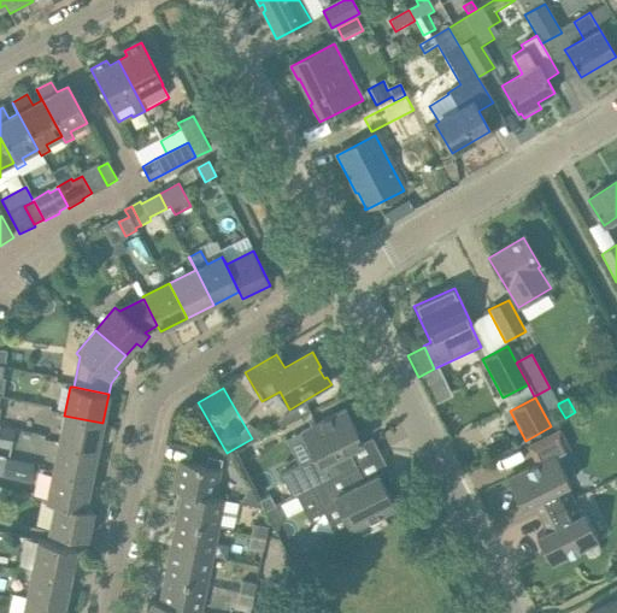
[(345,411),(323,422),(301,432),(315,459),(280,476),(292,499),(357,467),(348,452),(362,444),(345,411)]
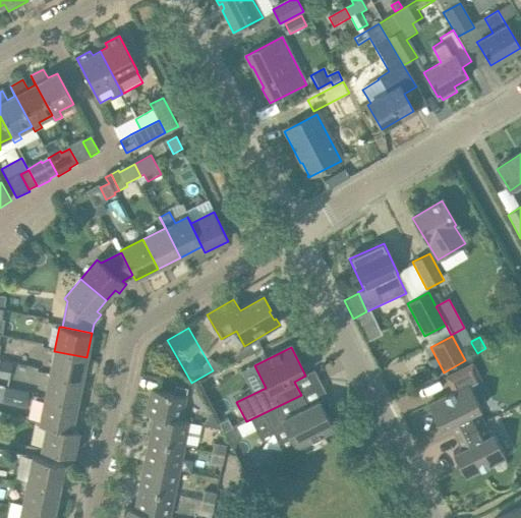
[(87,357),(54,351),(49,376),(81,383),(87,357)]
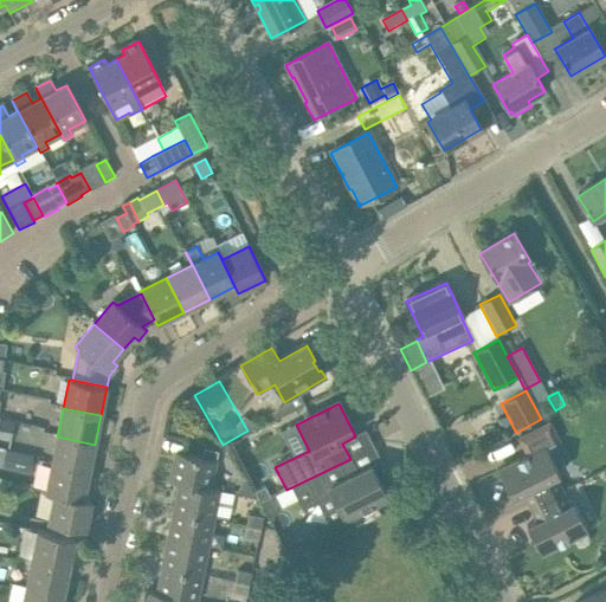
[(174,416),(169,432),(180,435),(185,420),(174,416)]
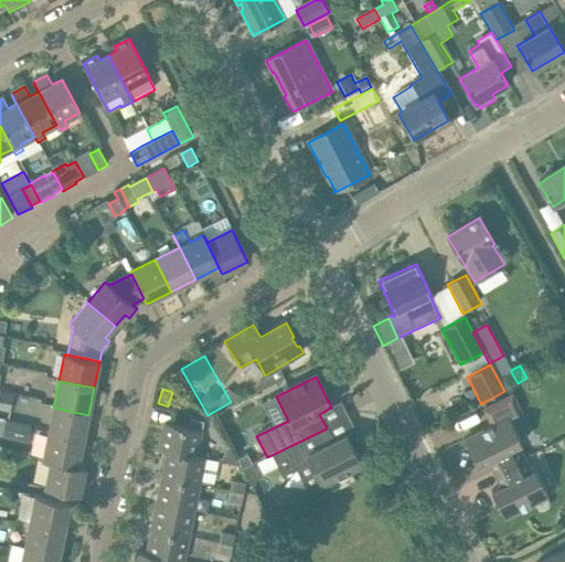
[(0,412),(12,414),(14,396),(0,393),(0,412)]
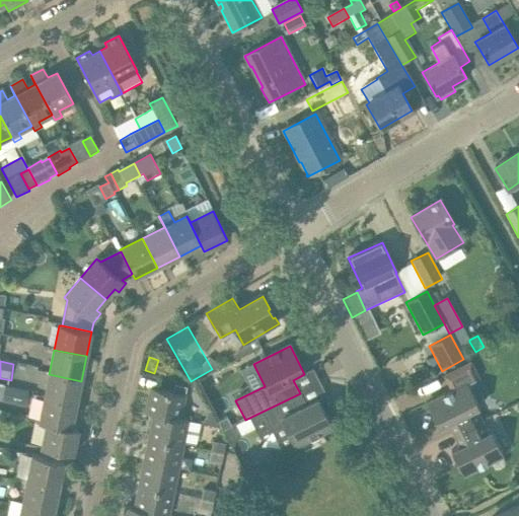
[(470,364),(460,370),(444,377),(451,391),(427,403),(439,428),(451,422),(457,434),(482,422),(475,410),(478,408),(467,385),(478,379),(470,364)]
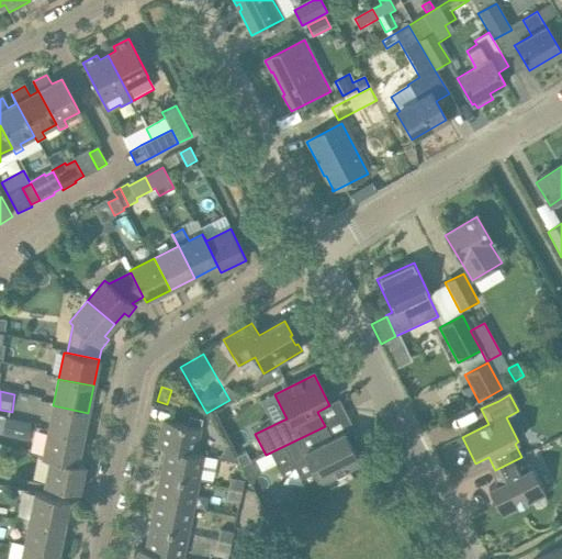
[(47,432),(82,439),(88,413),(53,405),(47,432)]
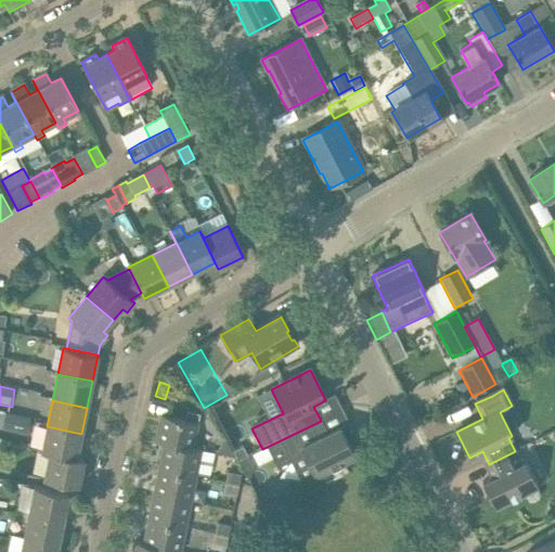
[(155,444),(164,445),(192,450),(192,449),(199,415),(186,413),(184,422),(160,416),(155,444)]
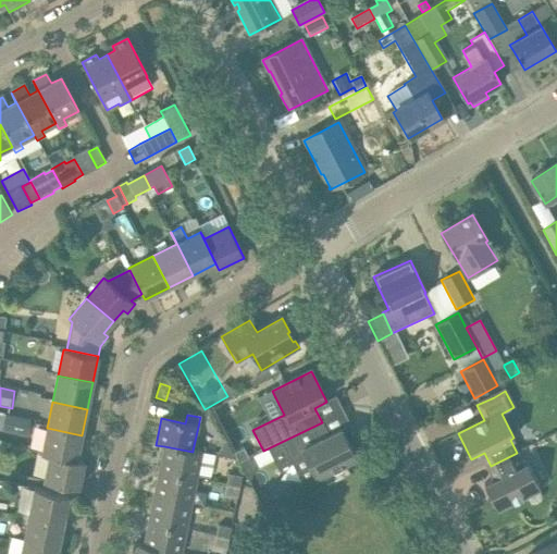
[(27,439),(32,421),(5,416),(2,433),(27,439)]
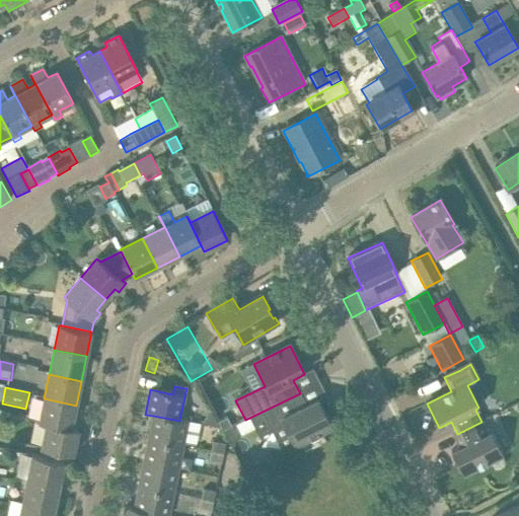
[(295,447),(313,438),(331,429),(317,400),(306,407),(300,393),(245,420),(245,421),(249,419),(258,438),(285,426),(295,447)]
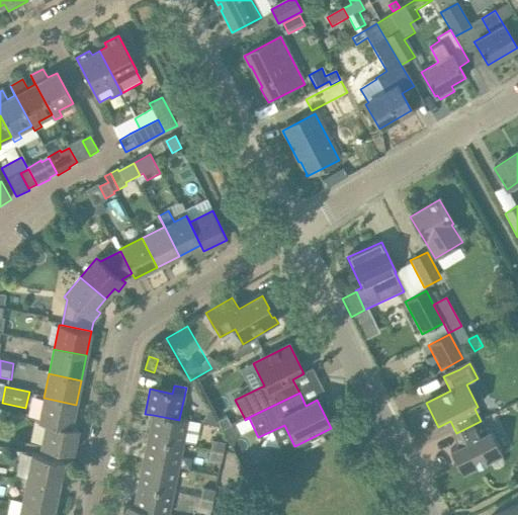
[(76,405),(44,398),(38,422),(46,424),(71,429),(71,428),(76,405)]
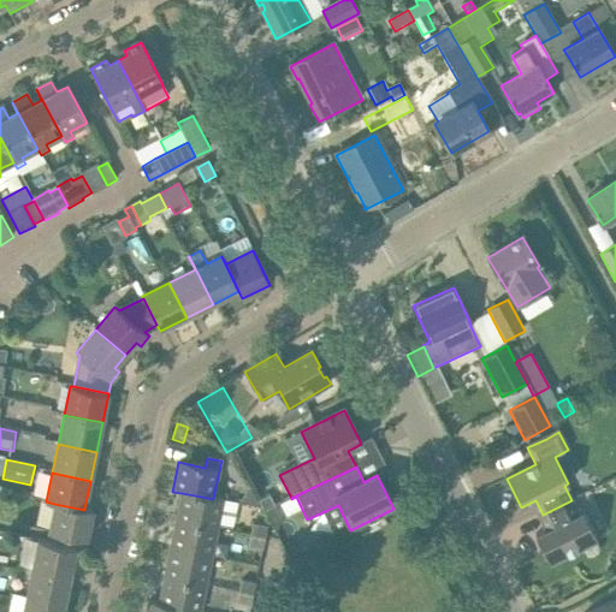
[(176,521),(218,530),(224,500),(213,498),(213,499),(182,493),(176,521)]
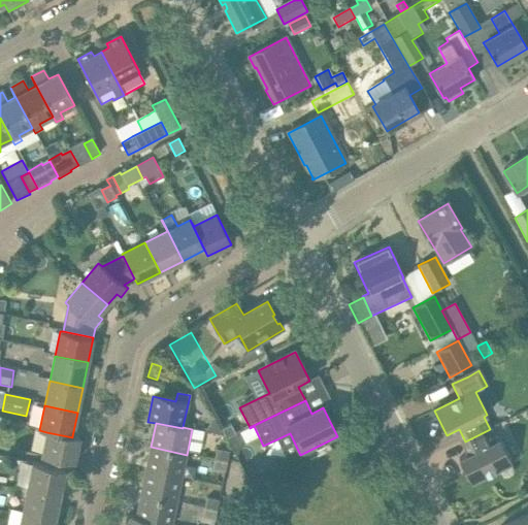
[(222,430),(227,439),(235,434),(231,426),(222,430)]
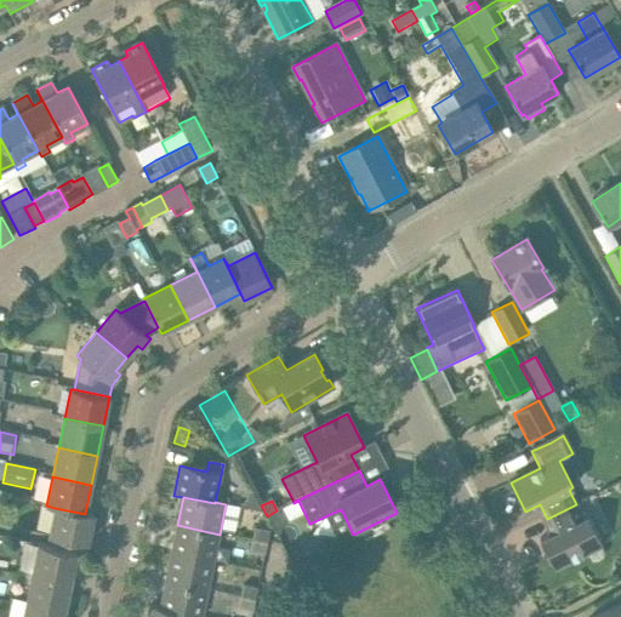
[(576,504),(547,519),(554,533),(540,541),(554,570),(602,546),(587,518),(584,519),(576,504)]
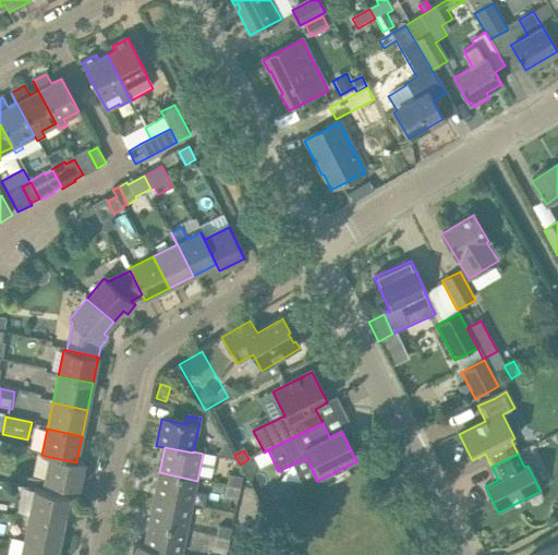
[(44,483),(57,485),(79,490),(84,462),(76,461),(76,462),(49,457),(44,483)]
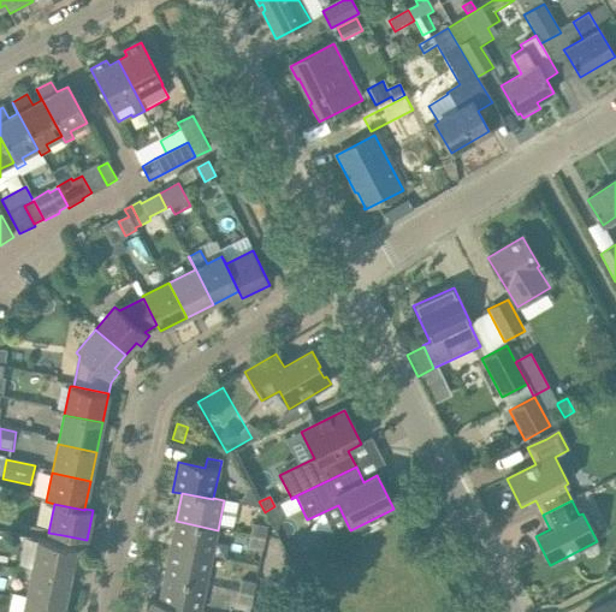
[(265,512),(272,529),(283,523),(284,516),(278,505),(274,506),(265,512)]
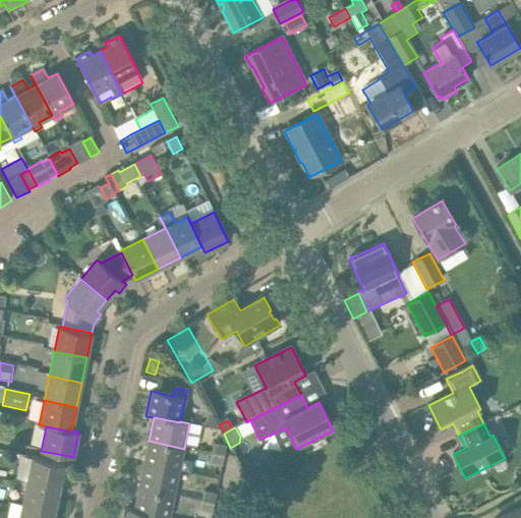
[(143,465),(179,472),(184,449),(149,441),(143,465)]
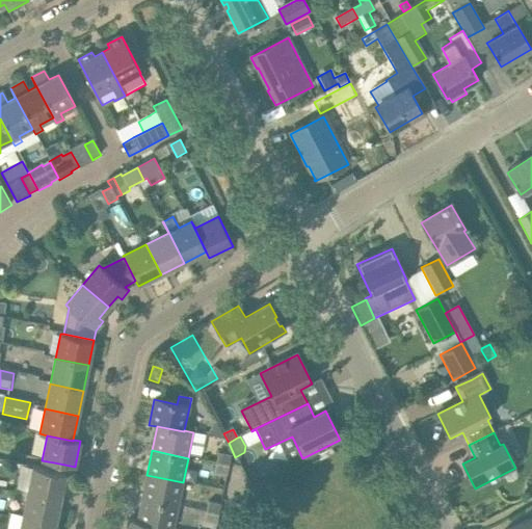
[(231,457),(218,454),(216,464),(229,467),(231,457)]
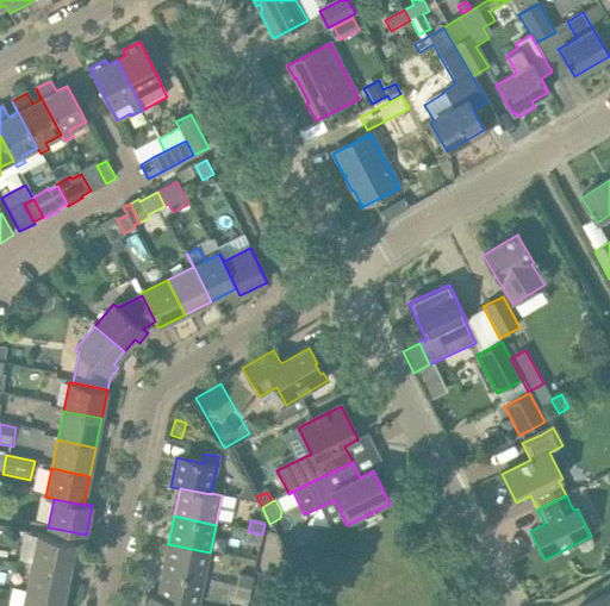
[(246,542),(260,544),(262,535),(248,531),(246,542)]
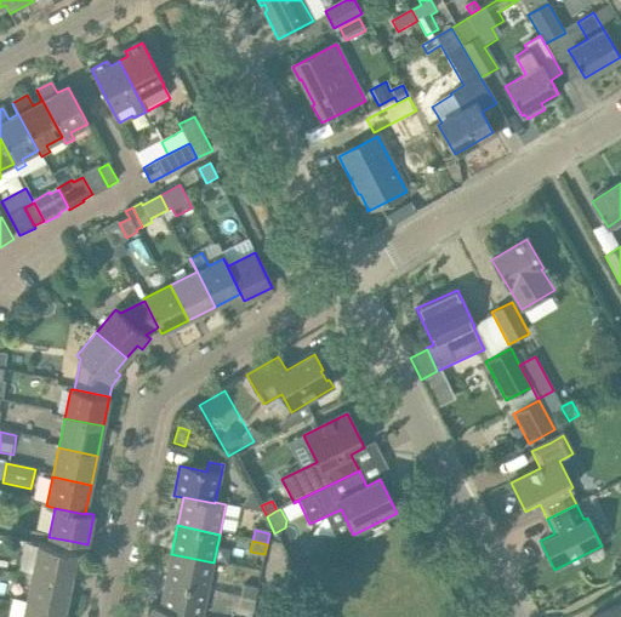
[(70,582),(77,553),(38,544),(33,573),(70,582)]
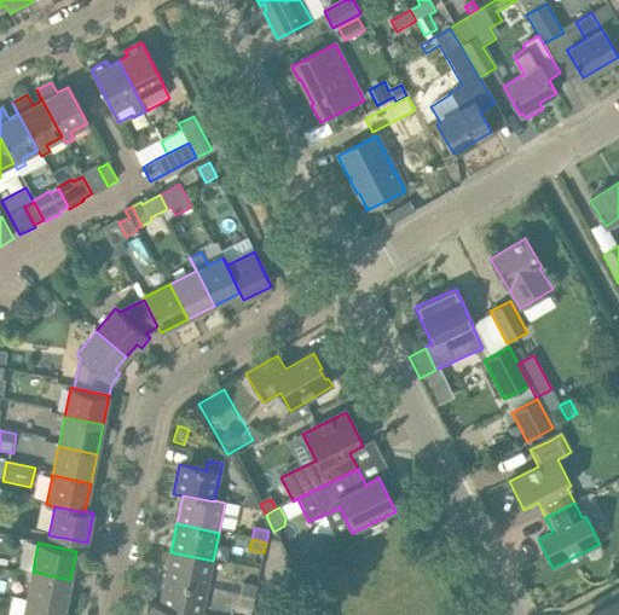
[(213,561),(171,552),(165,581),(207,590),(213,561)]
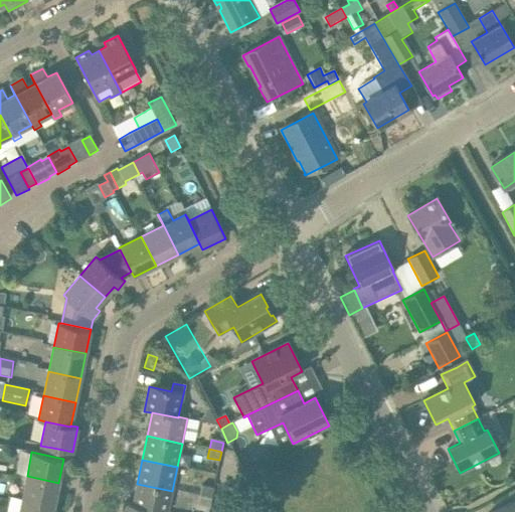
[(22,501),(53,507),(58,483),(27,476),(22,501)]
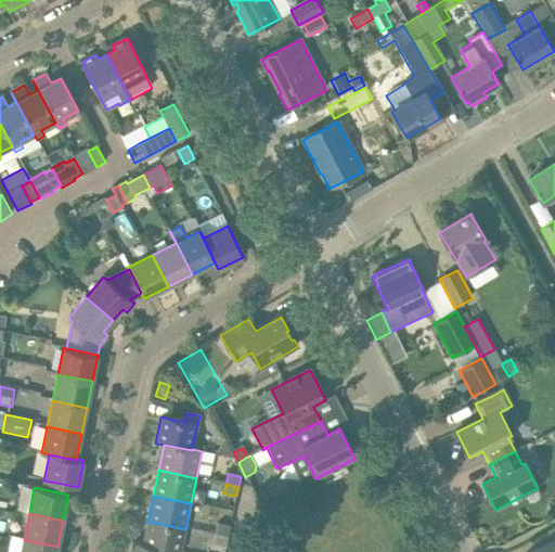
[(181,551),(185,529),(147,522),(143,546),(142,547),(164,551),(181,551)]
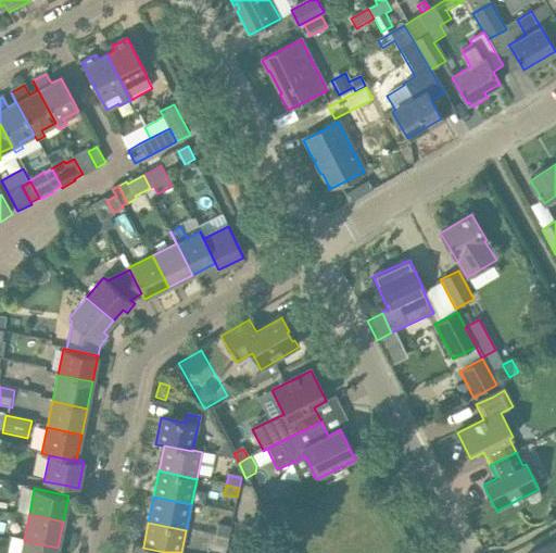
[(230,529),(217,526),(215,536),(228,539),(230,529)]
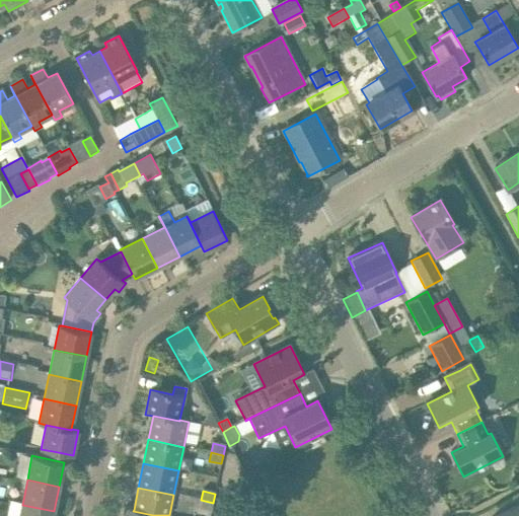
[(199,509),(211,511),(213,503),(201,500),(199,509)]
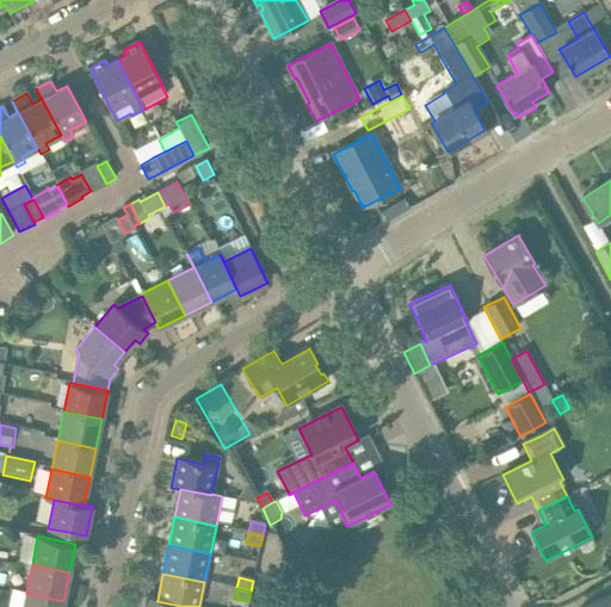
[(62,606),(63,601),(26,594),(24,606),(62,606)]
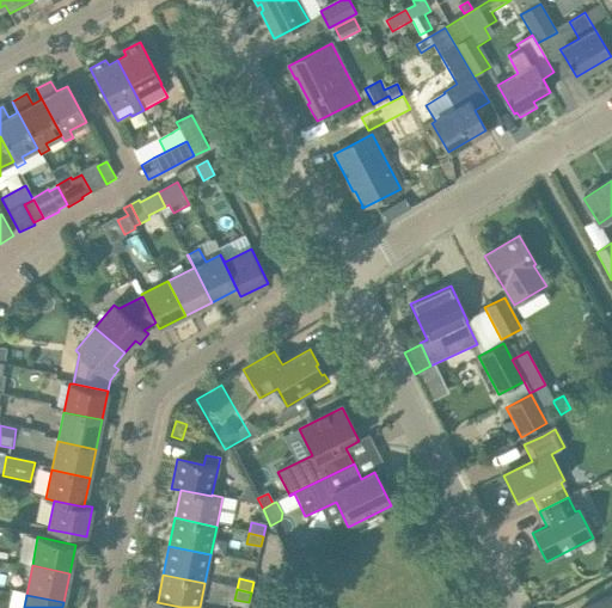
[(611,607),(611,596),(588,607),(611,607)]
